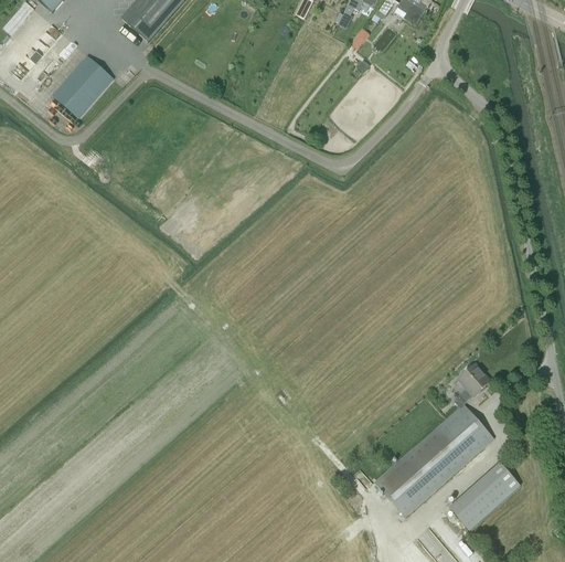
[(10,33),(35,8),(28,0),(2,25),(10,33)]
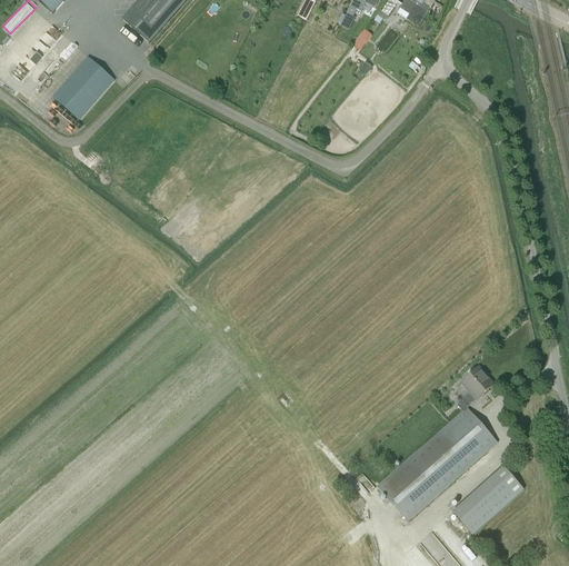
[(38,0),(52,12),(62,0),(38,0)]
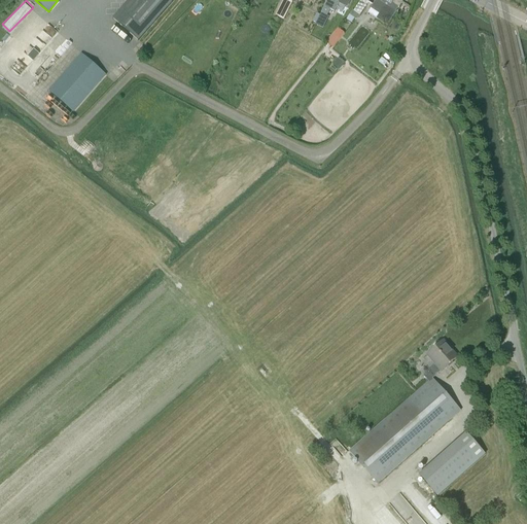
[(127,0),(113,16),(138,39),(171,0),(127,0)]
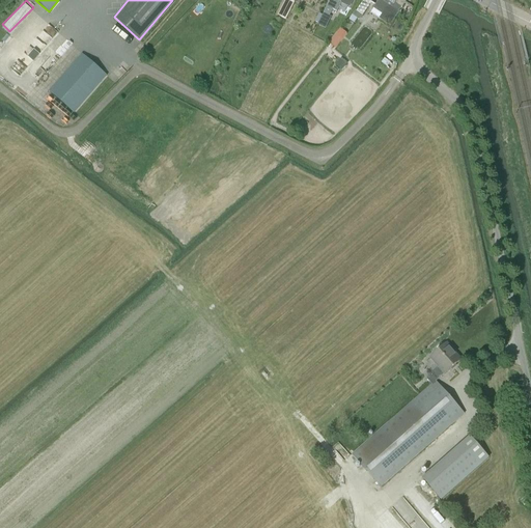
[(284,0),(278,14),(287,18),(296,0),(284,0)]
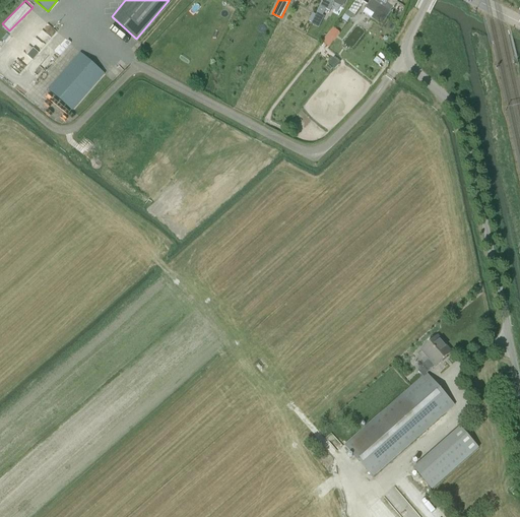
[(322,0),(317,10),(323,13),(326,7),(330,9),(334,0),(322,0)]
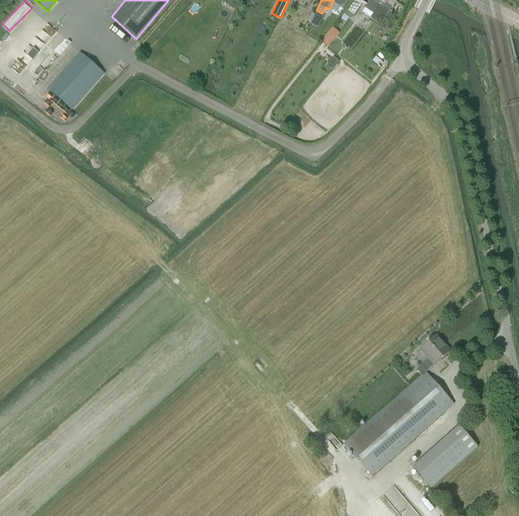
[(354,0),(349,8),(347,7),(344,12),(350,16),(351,17),(362,0),(354,0)]
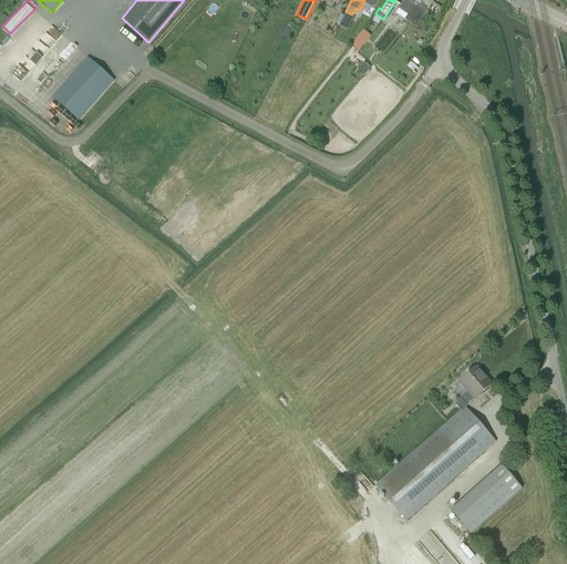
[(403,0),(399,7),(409,13),(420,21),(426,10),(420,6),(422,1),(430,6),(433,0),(403,0)]
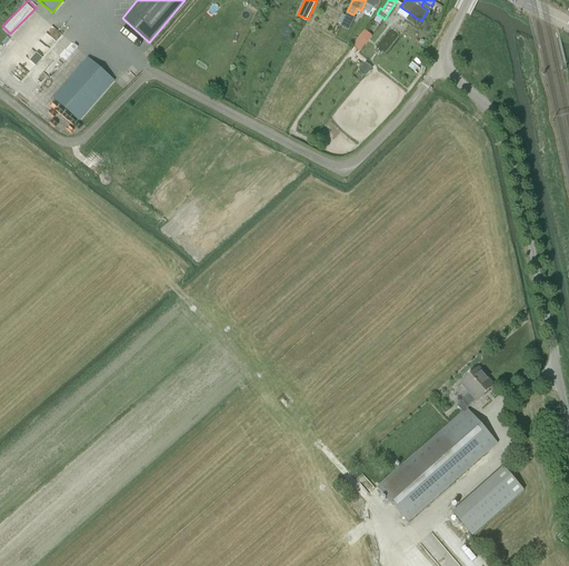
[(380,23),(383,18),(377,13),(373,19),(380,23)]
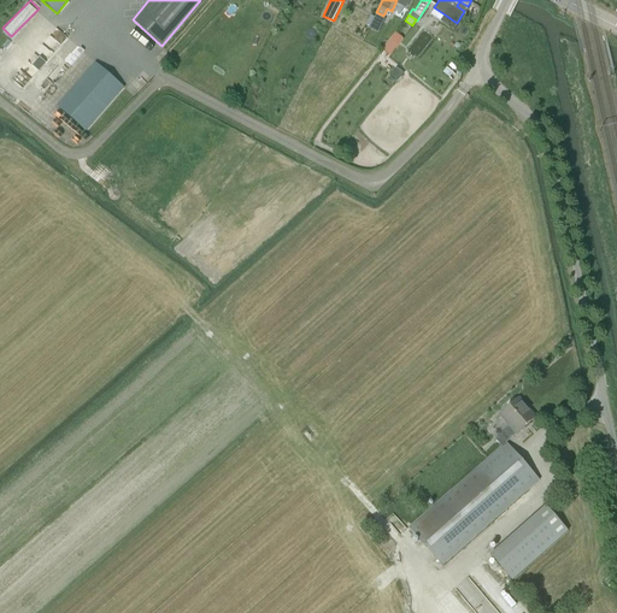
[(389,51),(398,39),(392,34),(382,46),(389,51)]
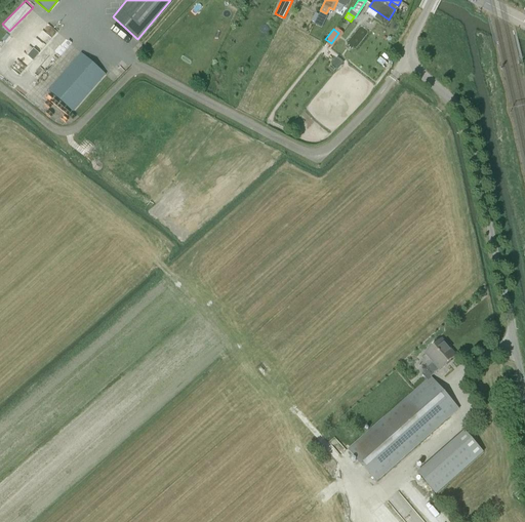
[(33,47),(27,53),(33,58),(38,52),(33,47)]
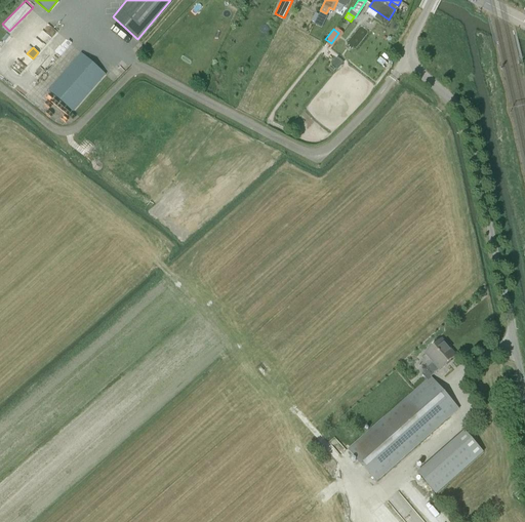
[(73,109),(105,72),(82,51),(49,88),(73,109)]
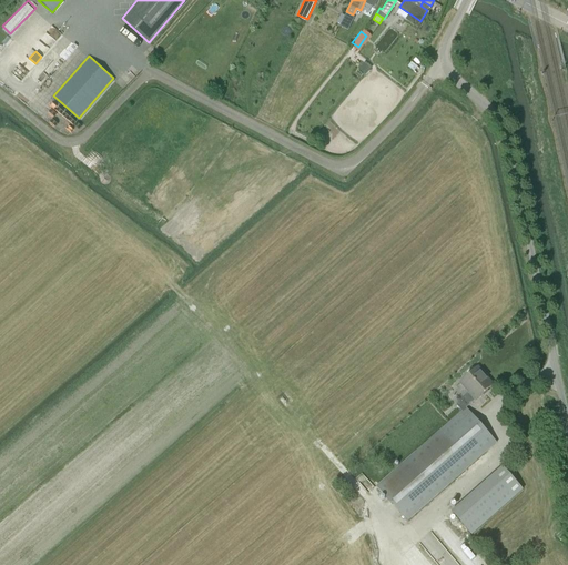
[(364,71),(368,67),(364,62),(359,68),(364,71)]
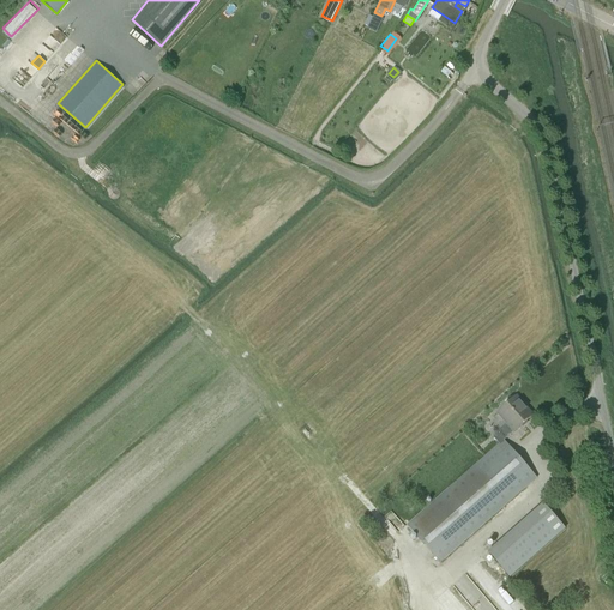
[(536,475),(506,441),(503,438),(513,428),(513,429),(533,412),(516,393),(513,396),(510,394),(504,399),(505,403),(497,410),(507,421),(493,434),(499,441),(407,521),(440,560),(536,475)]
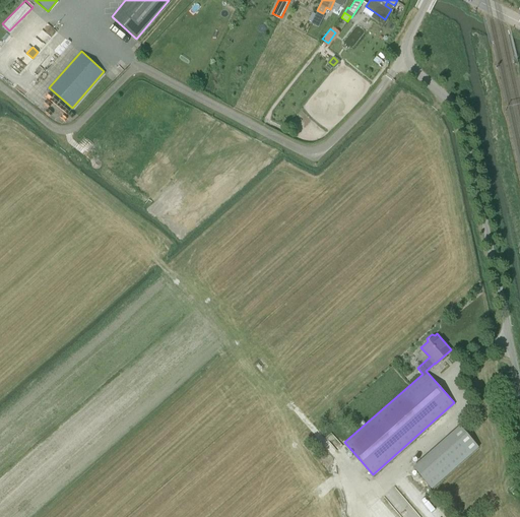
[(478,446),(464,430),(459,425),(413,465),(432,487),(478,446)]
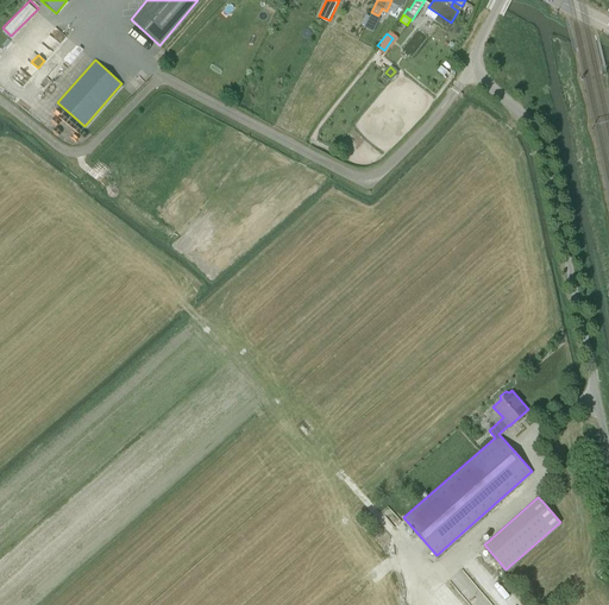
[(443,580),(434,590),(444,598),(452,588),(443,580)]
